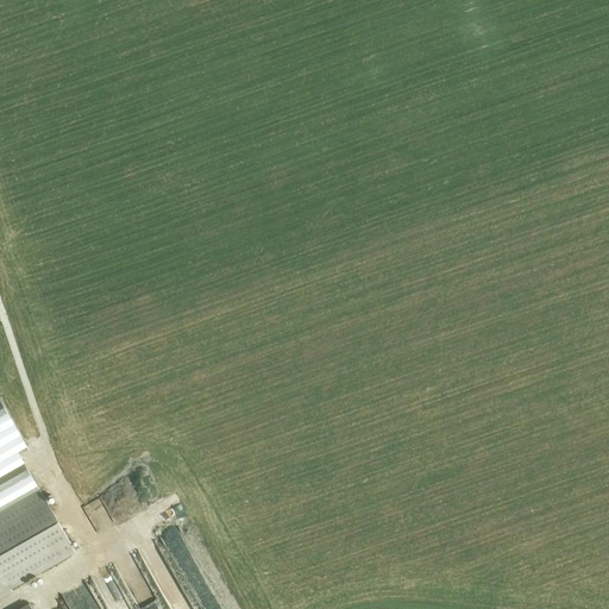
[(0,502),(37,484),(19,450),(27,446),(0,396),(0,502)]
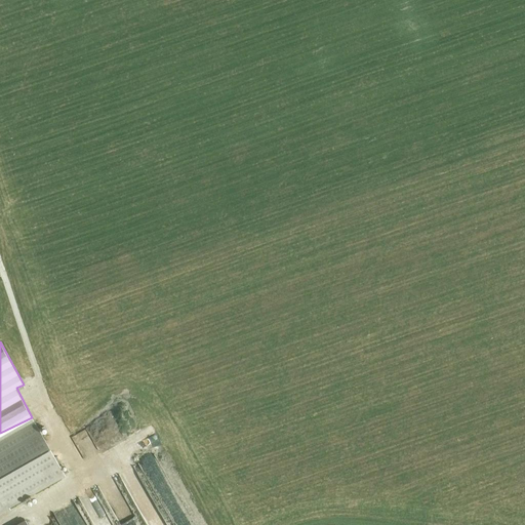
[(137,430),(143,438),(159,429),(154,419),(137,430)]
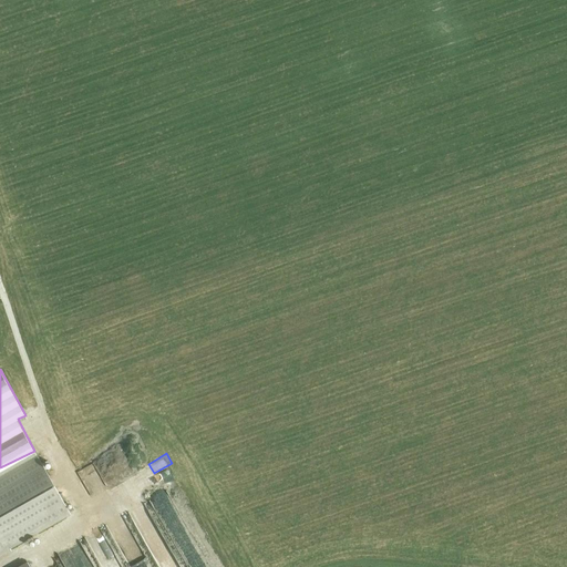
[(0,553),(69,514),(35,454),(0,474),(0,553)]
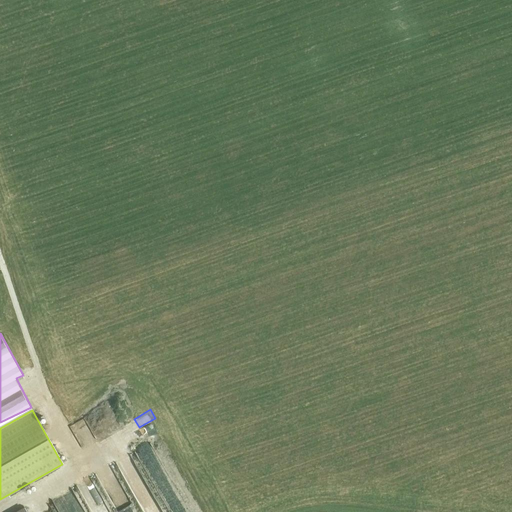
[(150,431),(137,438),(151,466),(158,463),(160,467),(167,464),(150,431)]
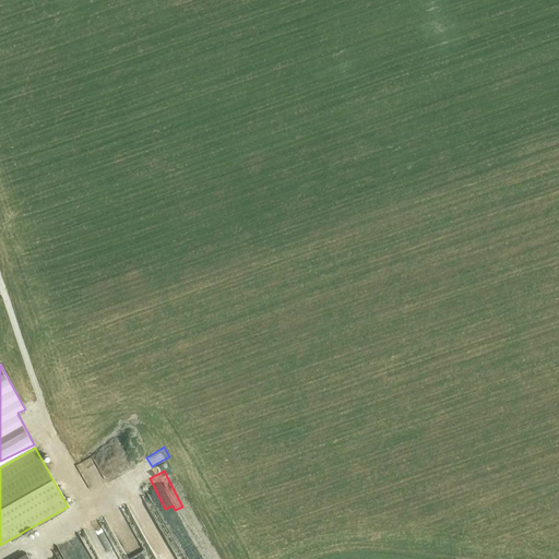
[(150,503),(146,495),(140,497),(143,506),(150,503)]
